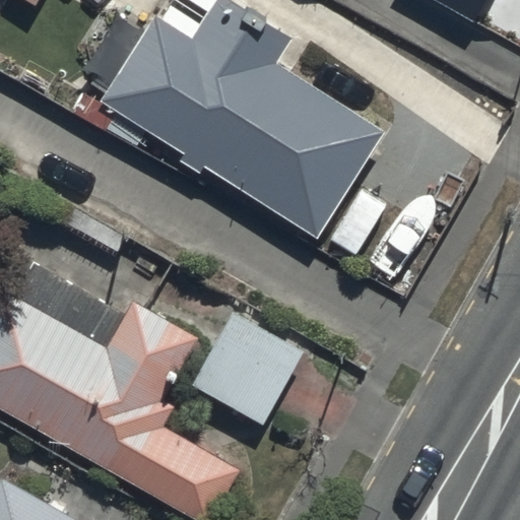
[(153,16),(100,98),(182,152),(178,159),(198,174),(204,165),(317,240),(387,135),(277,62),(291,41),(230,0),(214,0),(188,40),(153,16)]
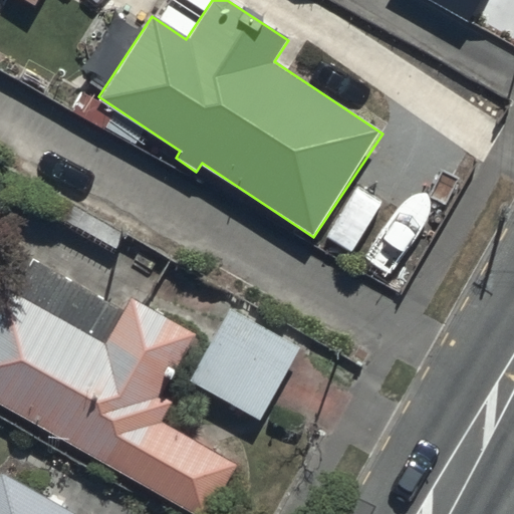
[(480,0),(433,0),(470,20),(480,0)]
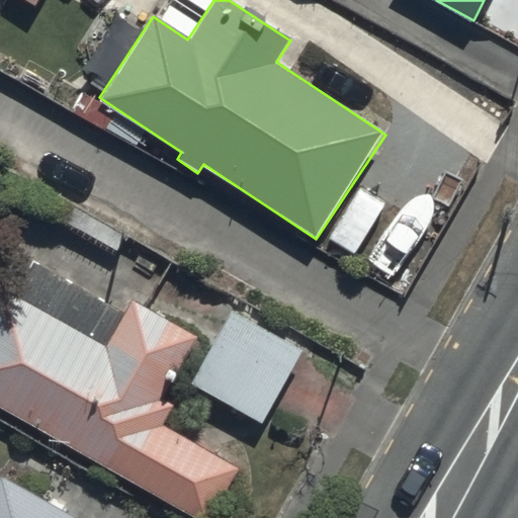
[(102,350),(0,293),(0,408),(198,517),(207,517),(236,467),(168,430),(179,409),(159,398),(193,337),(130,301),(102,350)]
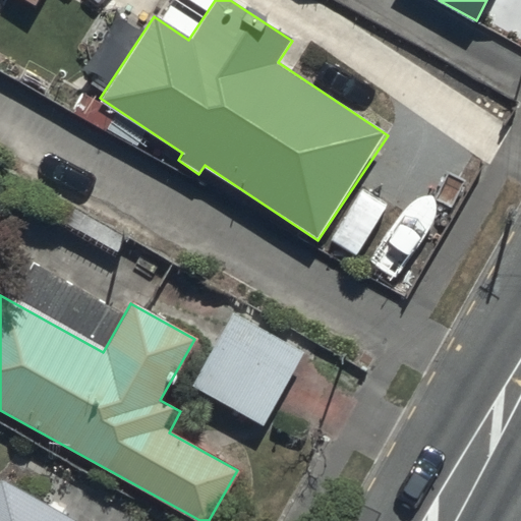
[(303,352),(230,311),(189,385),(263,424),(303,352)]
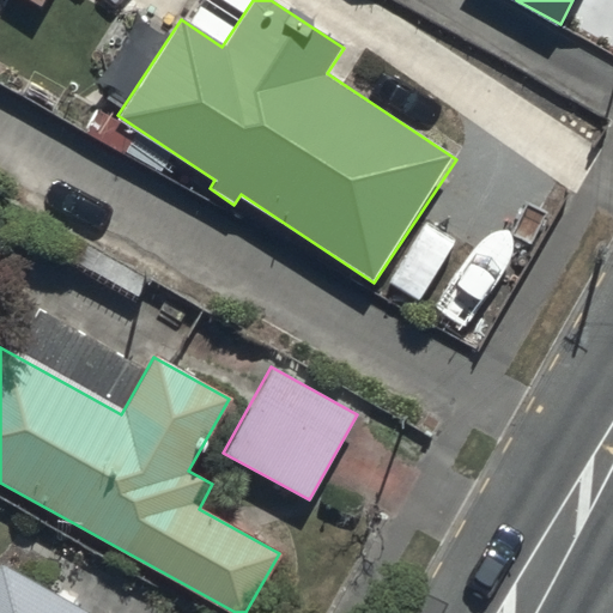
[(90,612),(0,560),(0,612),(90,612)]
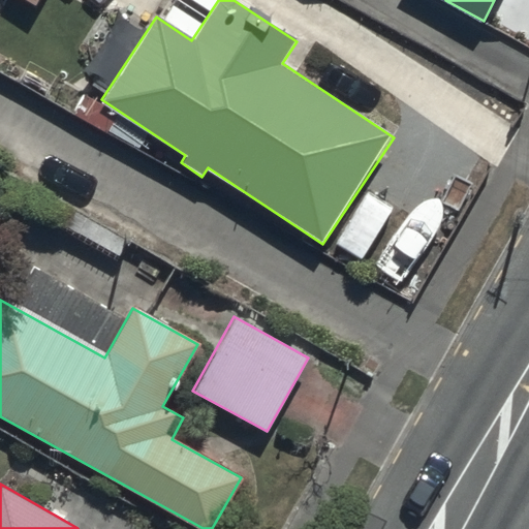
All buildings are outlined.
